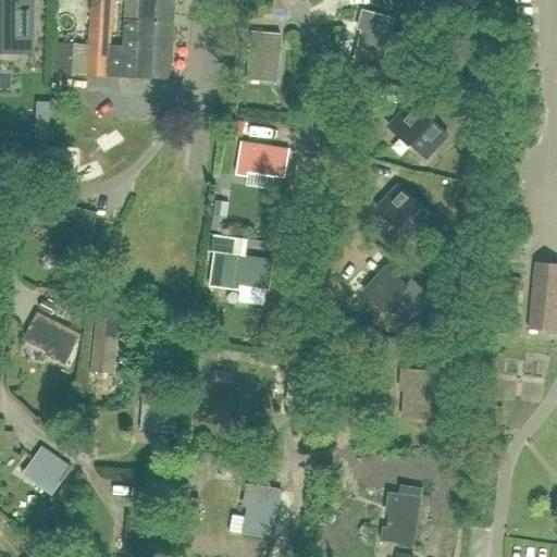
[(32,27),(33,0),(0,0),(0,52),(11,53),(11,32),(20,32),(20,26),(32,27)]
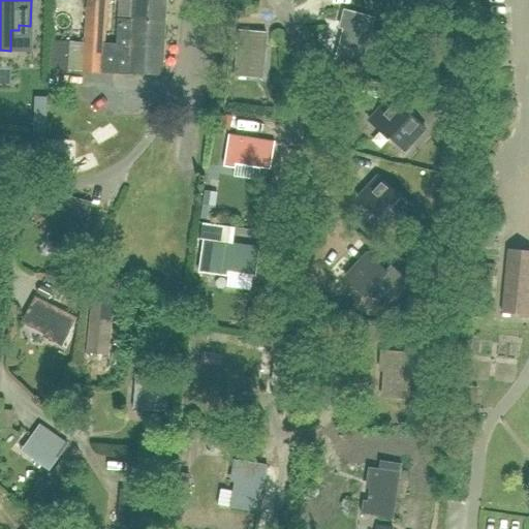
[(68,70),(83,71),(83,72),(102,73),(106,0),(132,0),(131,21),(119,20),(116,73),(161,76),(164,34),(166,0),(88,0),(85,43),(70,42),(68,70)]
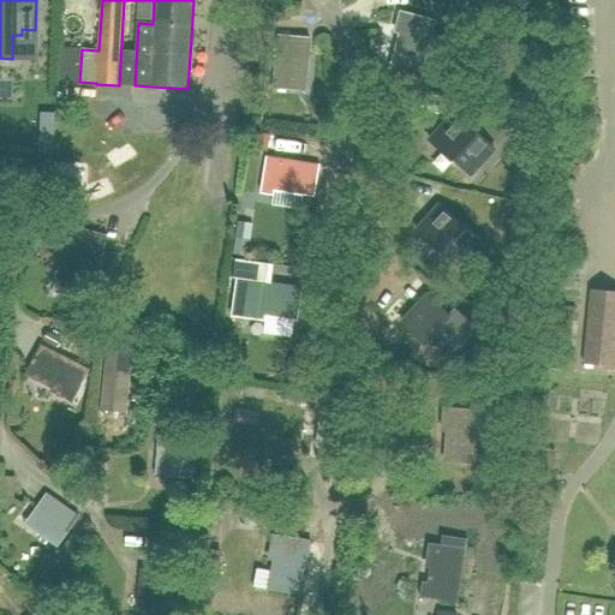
[(405,69),(422,73),(435,22),(417,17),(400,12),(398,24),(401,25),(394,51),(408,55),(405,69)]
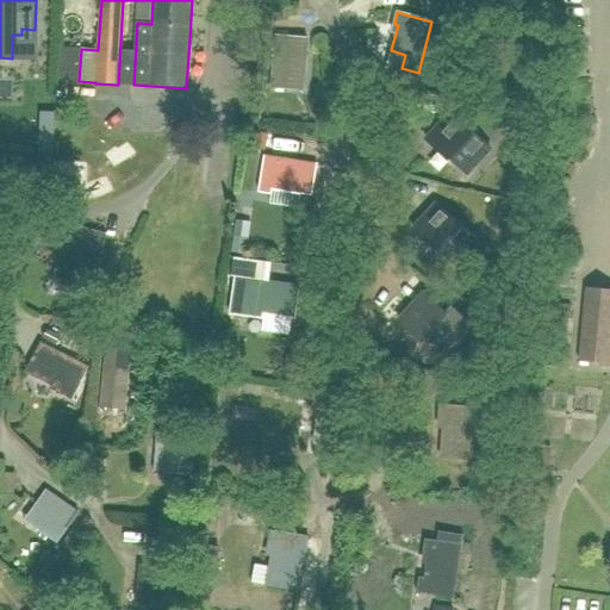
[(290,75),(304,76),(307,38),(275,36),(272,88),(288,89),(290,75)]
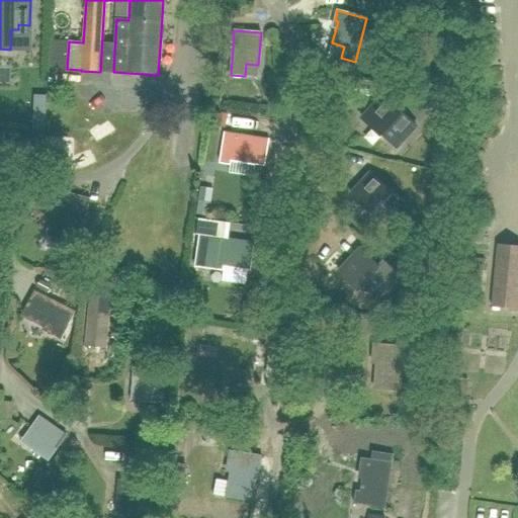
[(416,125),(403,112),(401,114),(382,97),(362,119),(380,137),(382,135),(396,148),(416,125)]
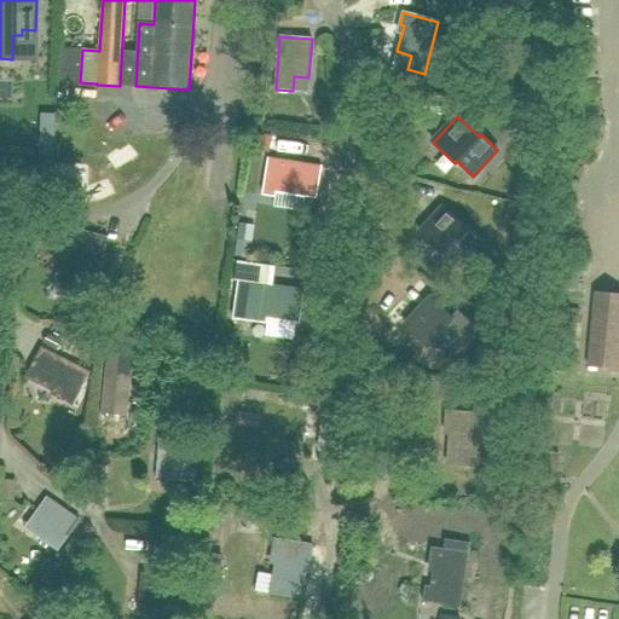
[(305,181),(318,184),(322,167),(268,158),(266,178),(265,178),(262,195),(276,197),(276,192),(302,197),(305,181)]
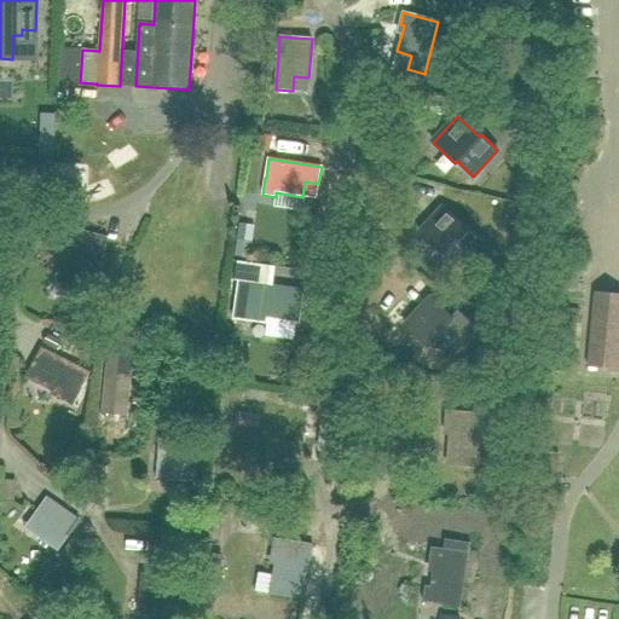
[(485,241),(468,226),(466,227),(444,207),(420,233),(441,254),(444,252),(460,267),(485,241)]
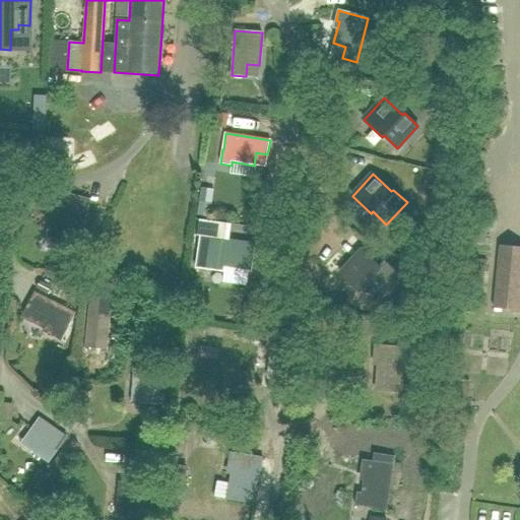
[(78,245),(81,232),(89,200),(73,196),(60,193),(57,203),(60,204),(55,225),(65,229),(62,241),(78,245)]
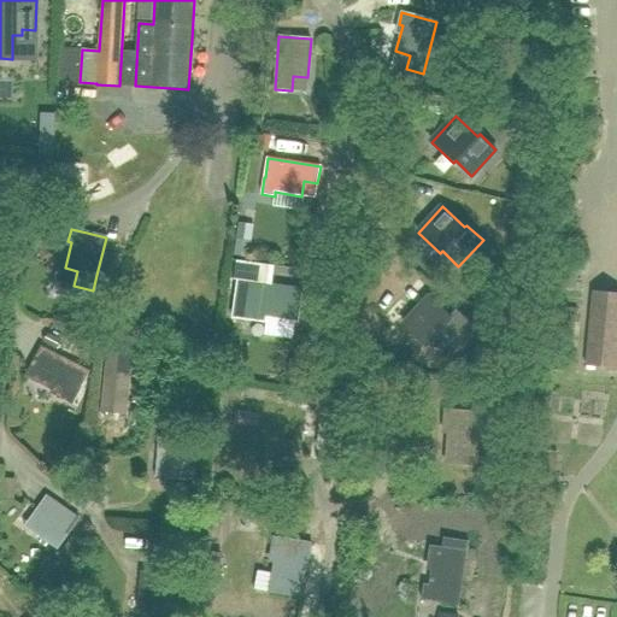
[(303,289),(238,280),(233,317),(265,322),(265,317),(266,317),(295,322),(298,322),(303,289)]
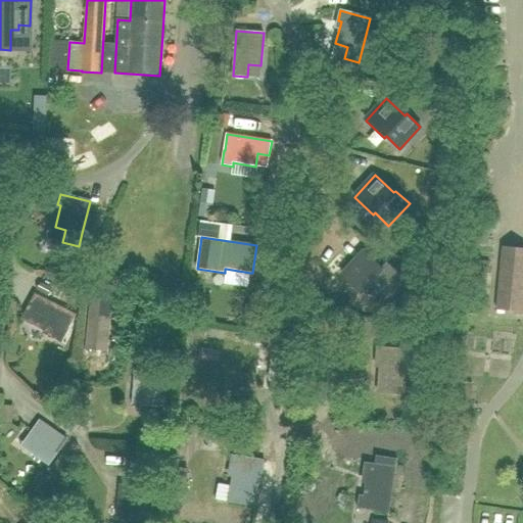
[(522,244),(500,243),(495,306),(522,307),(522,244)]
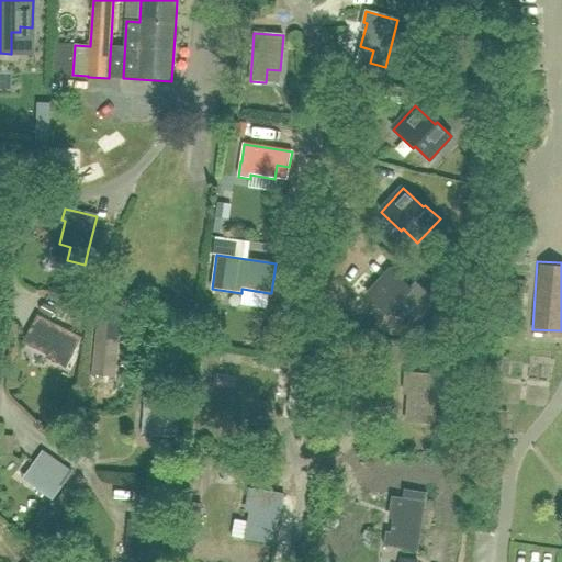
[(391,271),(368,296),(389,315),(394,310),(409,324),(433,299),(416,284),(411,290),(391,271)]
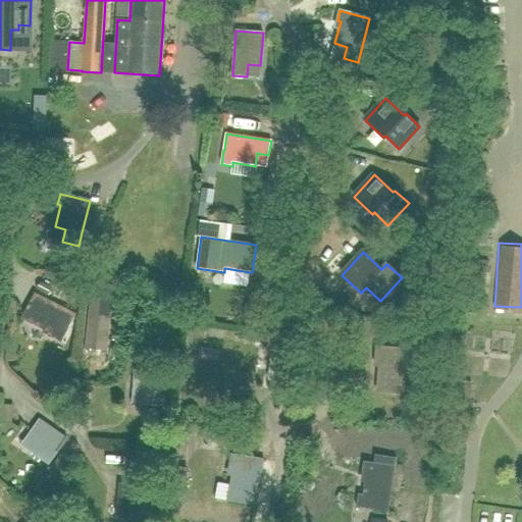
[(70,257),(68,264),(81,267),(83,260),(70,257)]
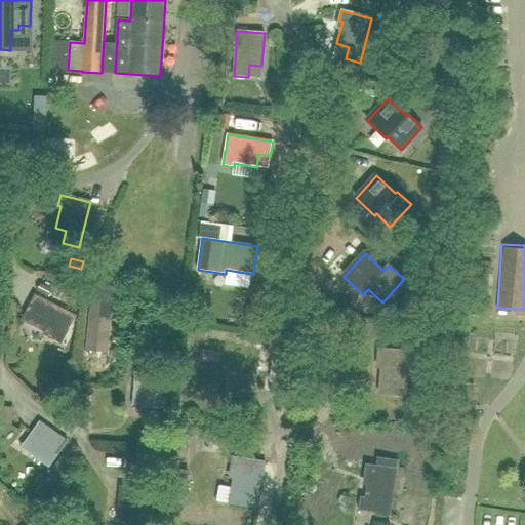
[(88,351),(106,353),(112,288),(94,286),(88,351)]
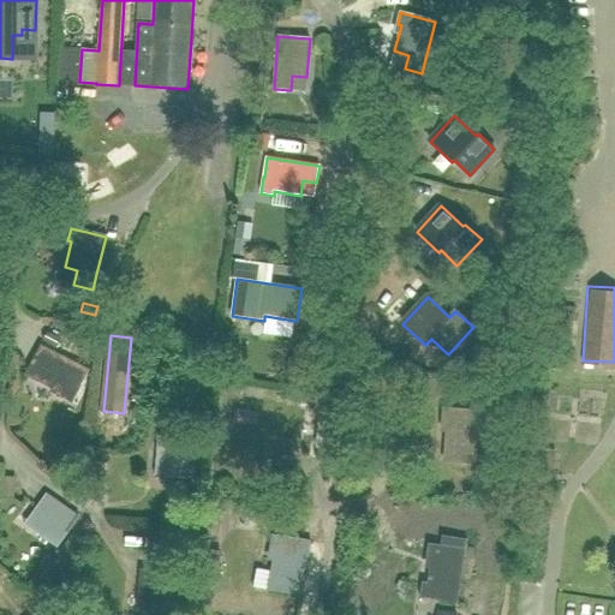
[(79,388),(79,387),(88,370),(41,346),(34,362),(46,368),(40,381),(63,393),(60,396),(72,402),(79,388)]
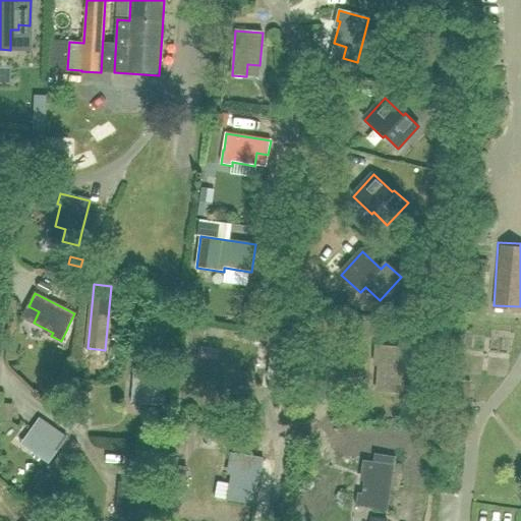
[(388,392),(402,393),(405,348),(389,347),(390,347),(375,346),(374,357),(379,357),(377,379),(389,380),(388,392)]
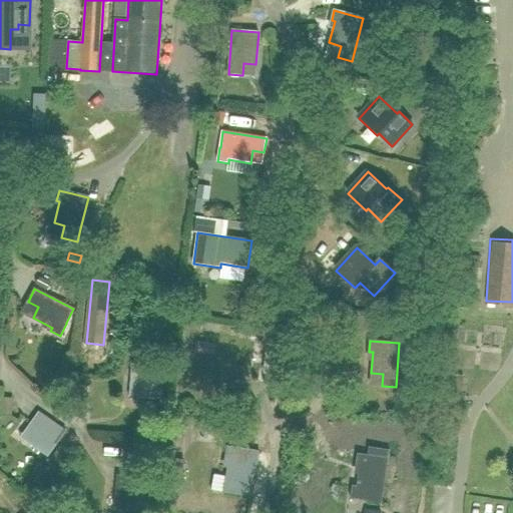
[(129,397),(156,400),(158,368),(142,366),(132,365),(131,377),(129,397)]
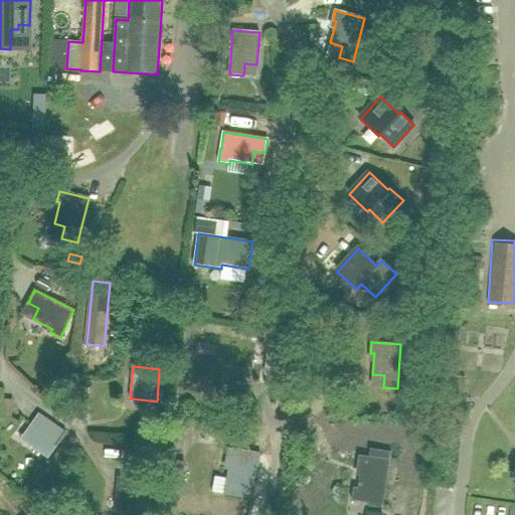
[(56,447),(65,434),(38,414),(23,437),(41,449),(39,452),(48,458),(56,447)]
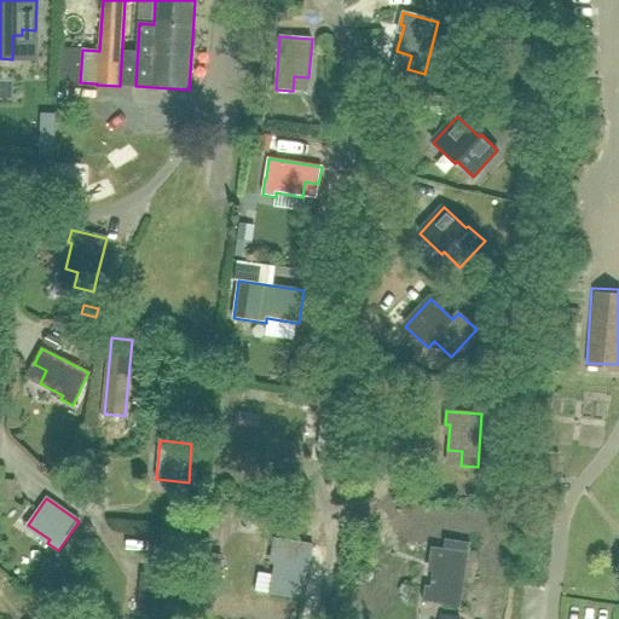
[(302,600),(312,544),(275,538),(271,553),(276,554),(272,579),(287,582),(284,596),(302,600)]
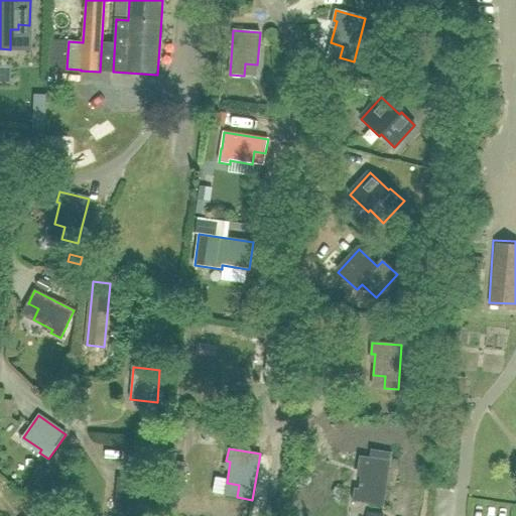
[(369,503),(383,505),(390,462),(374,459),(360,457),(358,468),(362,468),(359,490),(371,491),(369,503)]
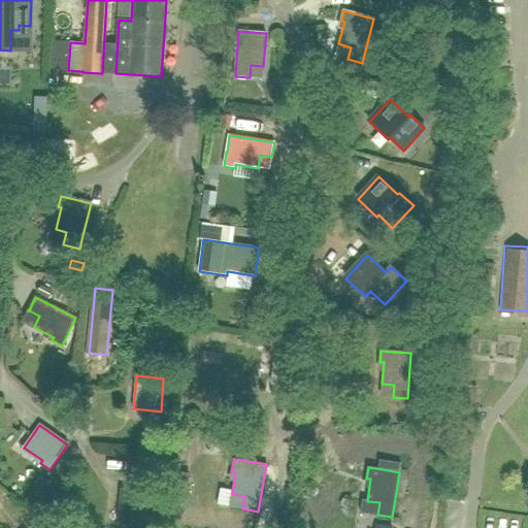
[(120,523),(146,525),(149,492),(132,491),(121,490),(121,502),(120,523)]
